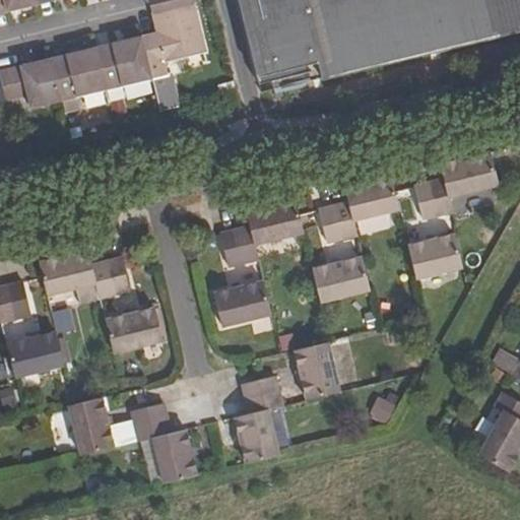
[(0,0),(0,13),(38,4),(37,0),(0,0)]
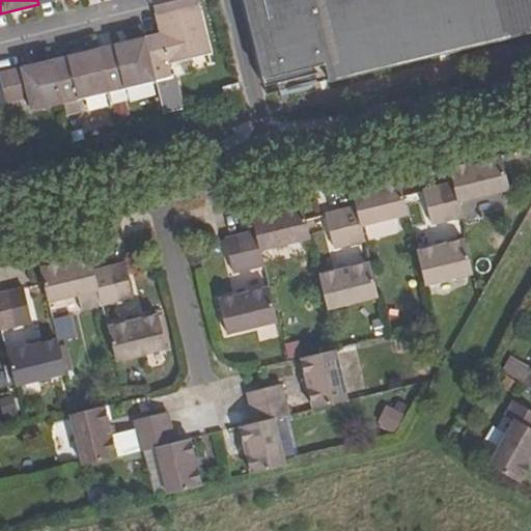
[(151,0),(156,14),(198,3),(197,0),(151,0)]
